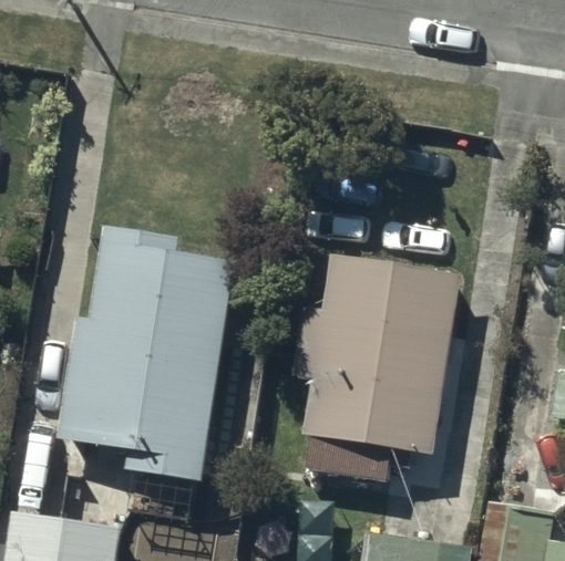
[(174,234),(102,226),(89,318),(72,315),(59,436),(127,444),(124,468),(132,469),(127,509),(189,517),(194,480),(199,481),(234,258),(173,247),(174,234)]
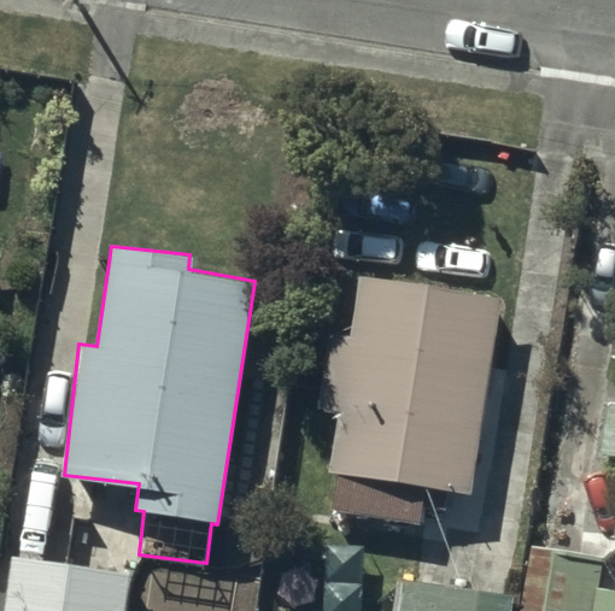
[(474,498),(501,293),(428,281),(358,275),(350,335),(329,333),(321,405),(338,407),(329,474),(338,475),(333,513),(422,526),(427,492),(474,498)]
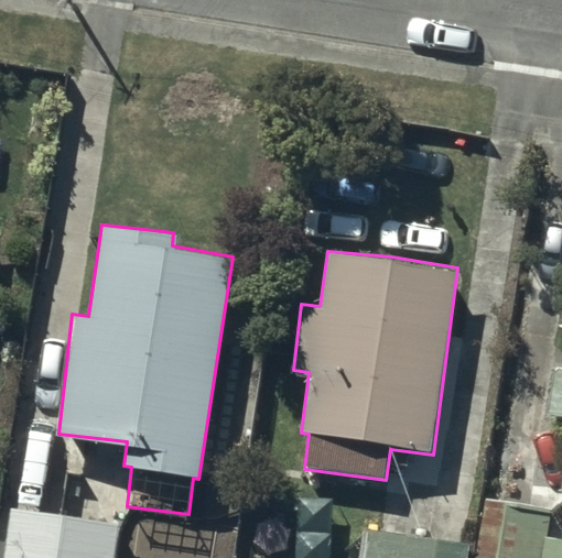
[(561,369),(552,368),(546,415),(561,417),(561,468),(559,491),(561,491),(561,369)]
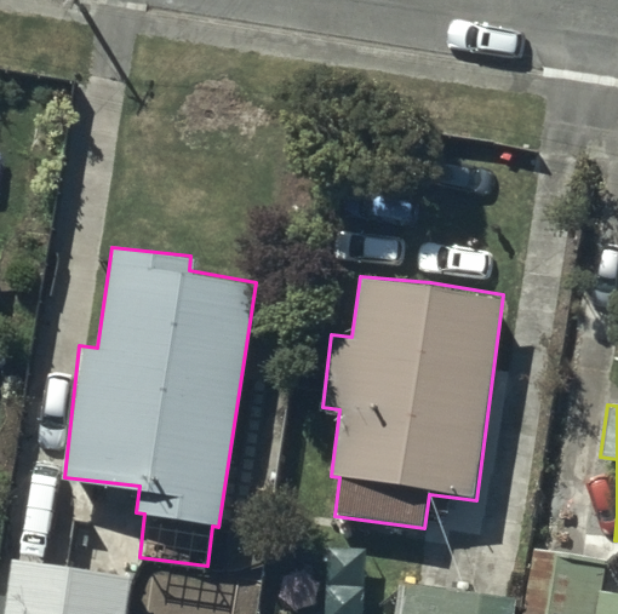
[(606,561),(531,552),(525,613),(617,613),(617,595),(602,595),(606,561)]
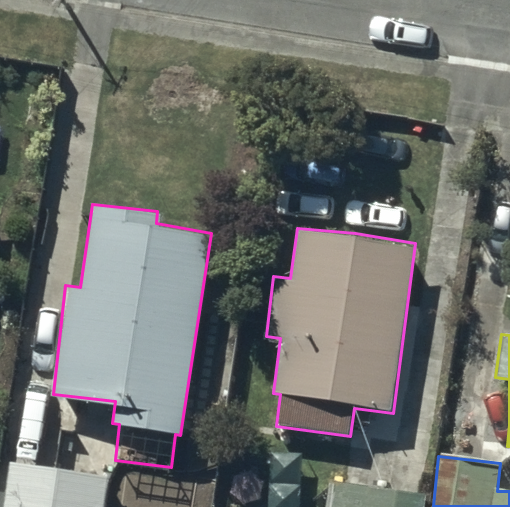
[(106,506),(110,475),(7,461),(0,505),(0,506),(106,506)]
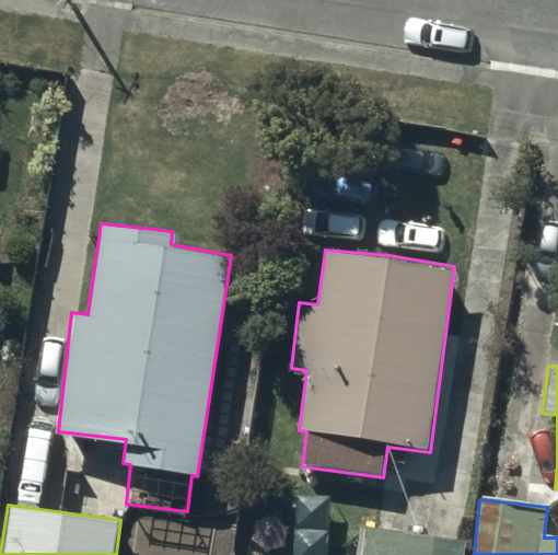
[(351,531),(350,554),(433,554),(436,533),(351,531)]
